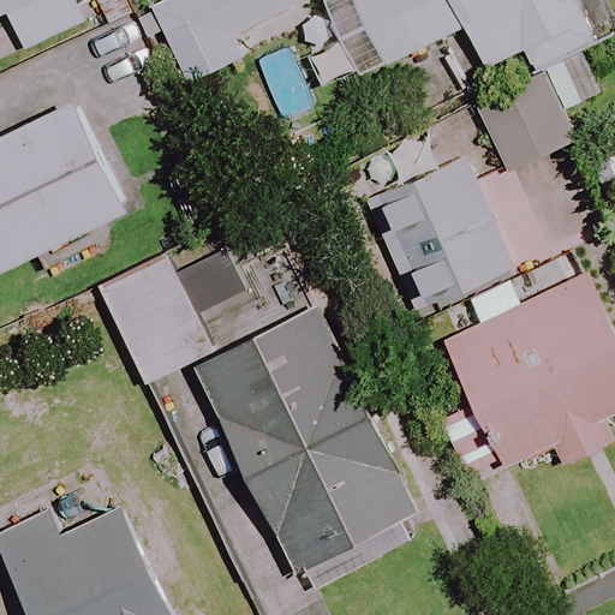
[(0,0),(0,19),(1,22),(7,18),(23,51),(93,18),(84,0),(0,0)]
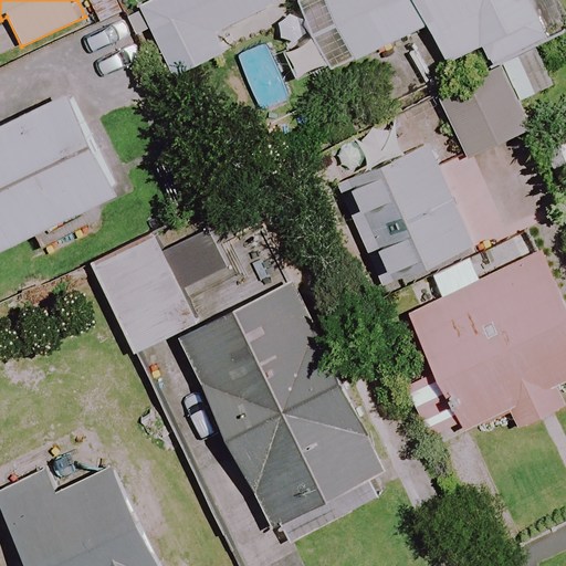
[(265,0),(138,0),(173,79),(229,54),(218,29),(269,7),(265,0)]
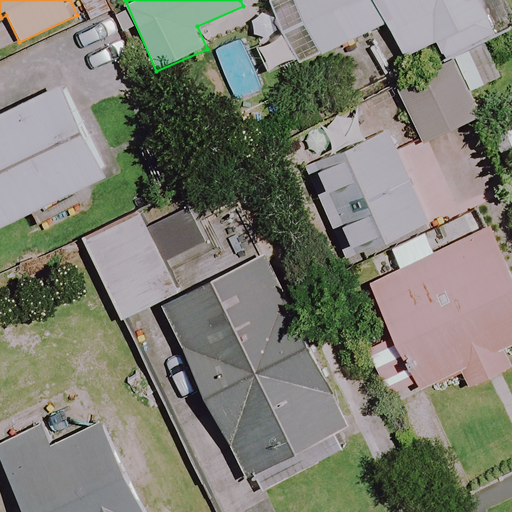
[(270,0),(301,64),(387,21),(405,56),(435,41),(445,62),(500,34),(482,0),(270,0)]
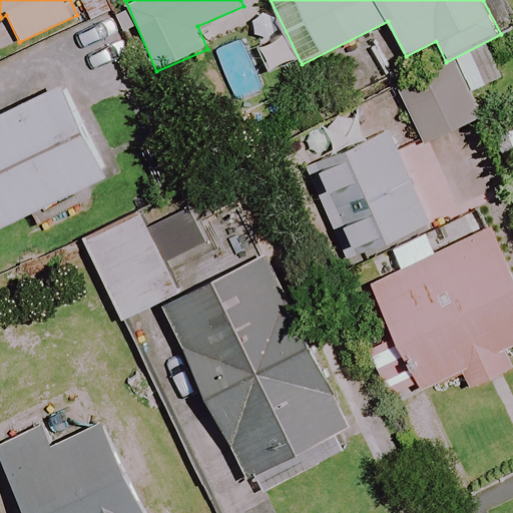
[(398,85),(422,144),(478,121),(512,106),(490,48),(398,85)]
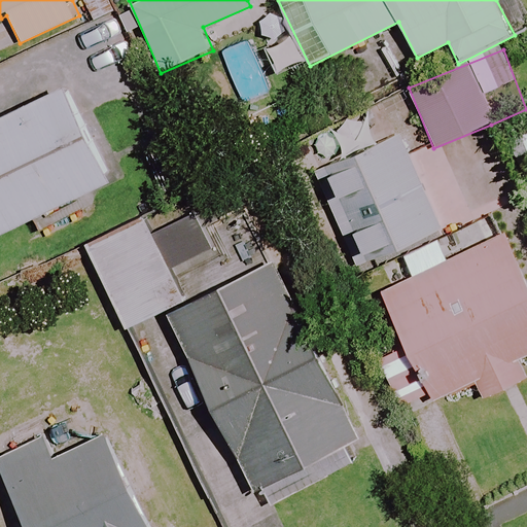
[(0,233),(112,179),(67,86),(0,118),(0,233)]
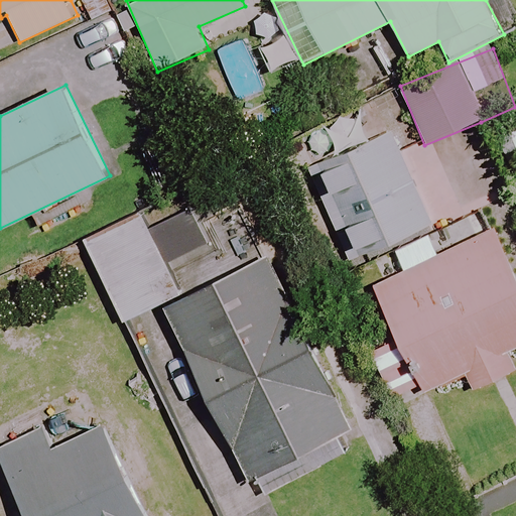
[(428,220),(388,132),(368,141),(355,115),(327,128),(340,154),(319,164),(326,177),(310,184),(344,255),(378,239),(382,248),(416,232),(414,227),(428,220)]
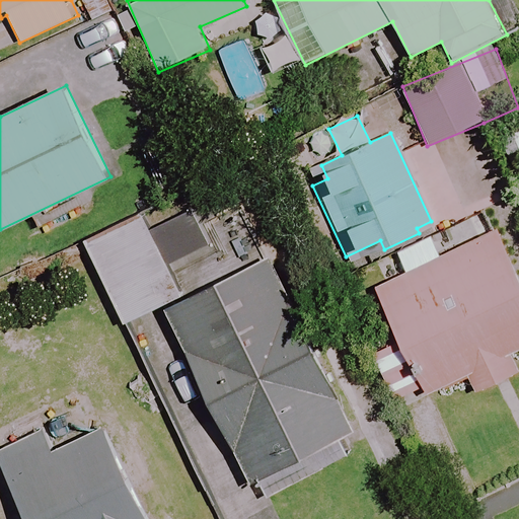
[(180,297),(144,216),(85,243),(123,323),(180,297)]
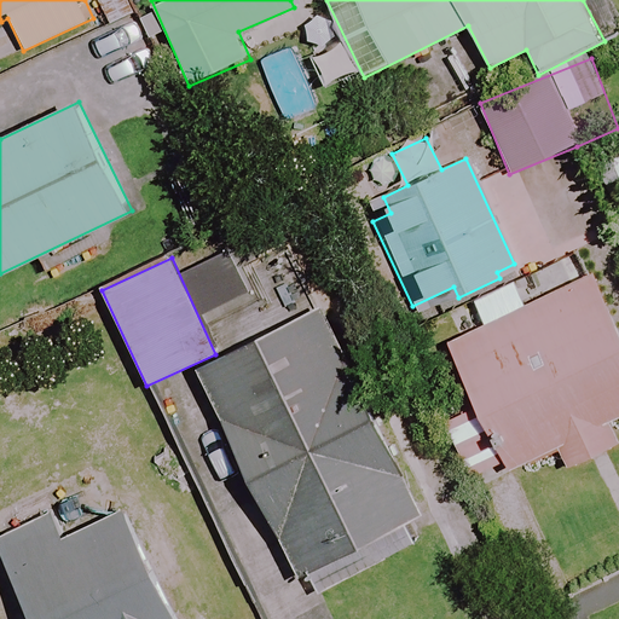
[(474,408),(443,423),(470,479),(501,463),(505,472),(556,446),(567,468),(618,443),(609,423),(618,418),(618,328),(590,271),(527,302),(516,281),(473,302),(482,322),(441,342),(474,408)]
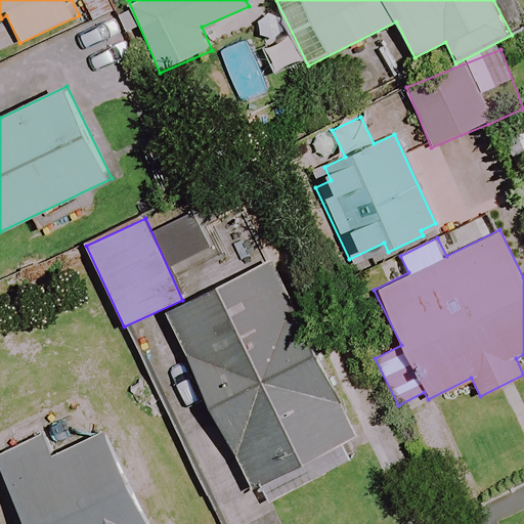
[(359,437),(273,258),(167,309),(254,488),(359,437)]
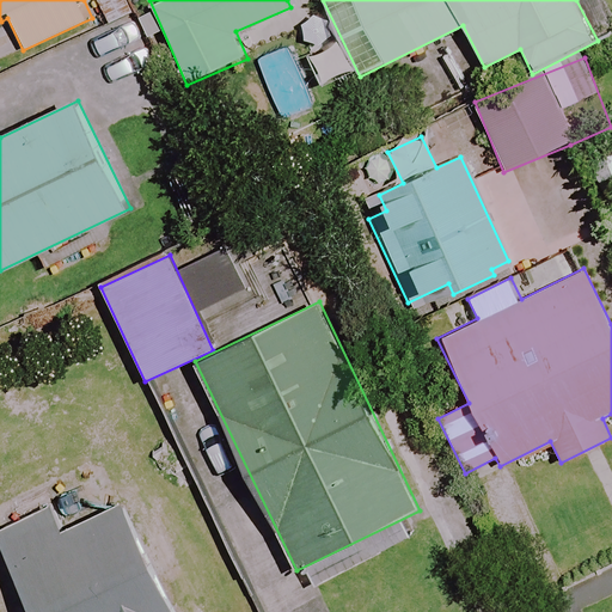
[(190,611),(155,538),(144,544),(124,502),(62,532),(51,508),(0,532),(0,538),(35,611),(190,611)]
